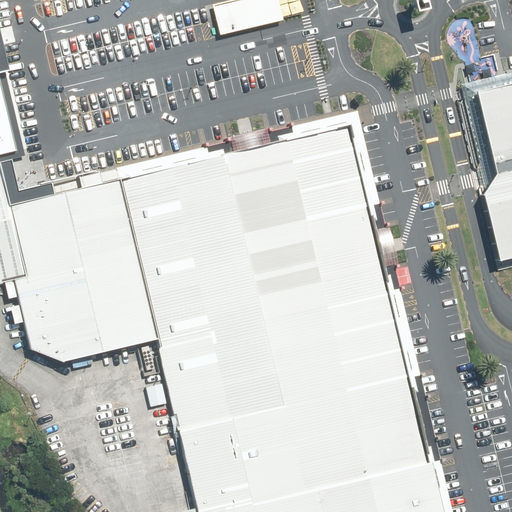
[(242,0),(209,8),(216,37),(277,22),(277,19),(271,0),(242,0)]
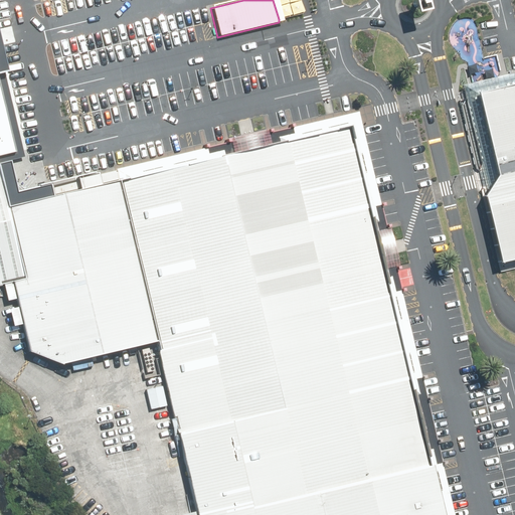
[(0,155),(17,151),(0,80),(0,73),(9,70),(0,31),(0,155)]
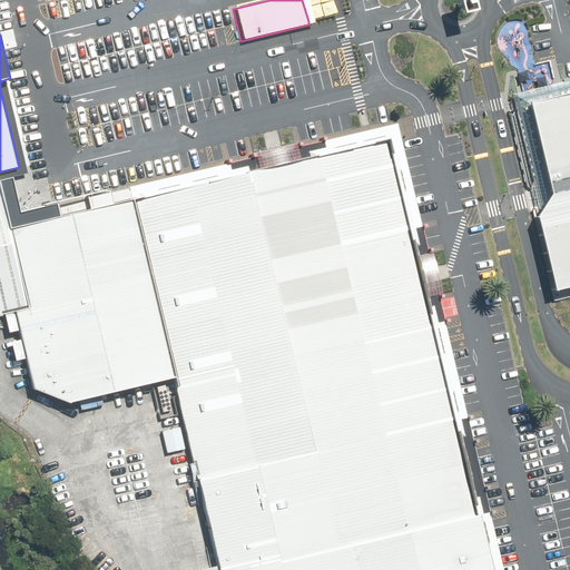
[(569,95),(520,107),(542,198),(527,222),(544,295),(569,288),(569,95)]
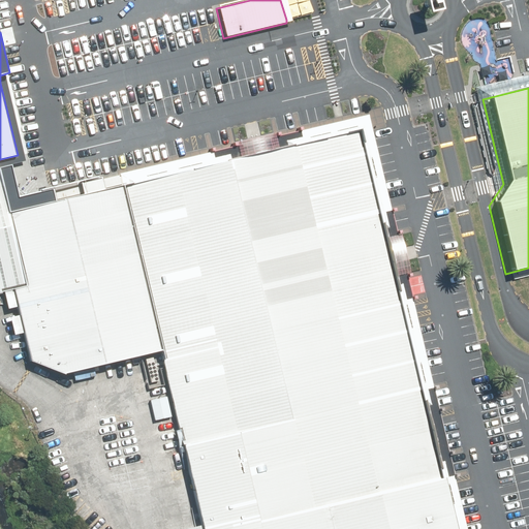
[(459,528),(362,130),(125,185),(164,350),(206,528),(459,528)]
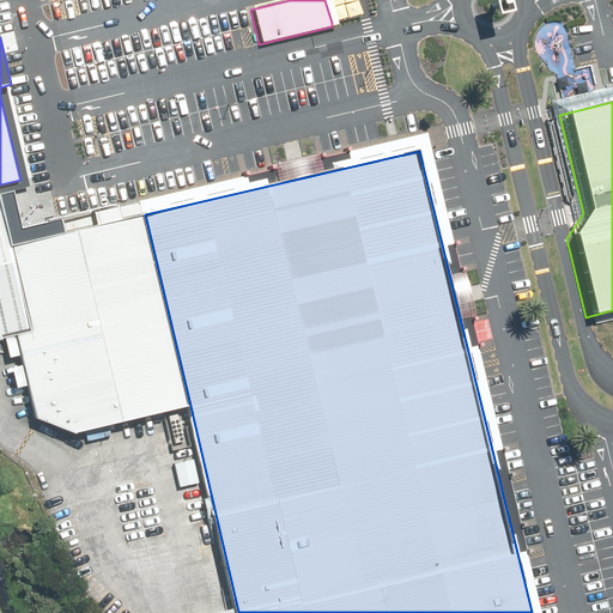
[(0,200),(0,339),(18,335),(31,332),(12,247),(0,200)]
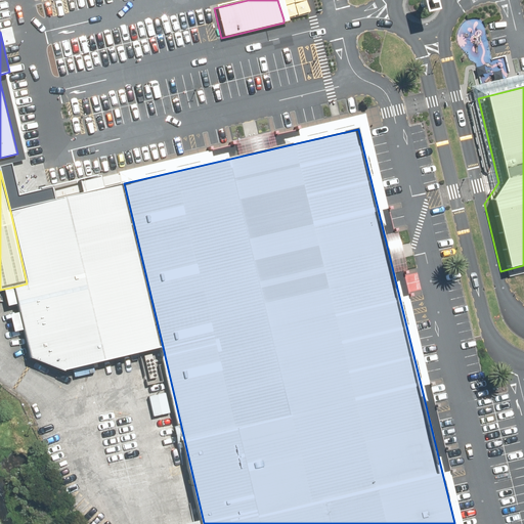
[(163,347),(124,183),(10,211),(27,284),(15,287),(32,357),(67,370),(163,347)]
